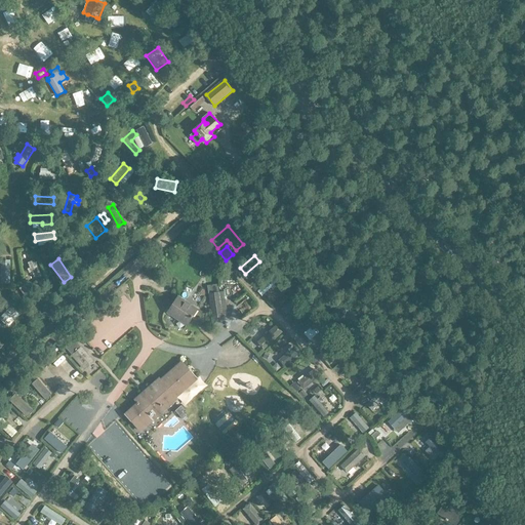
[(263,296),(279,280),(274,276),(257,291),(263,296)]
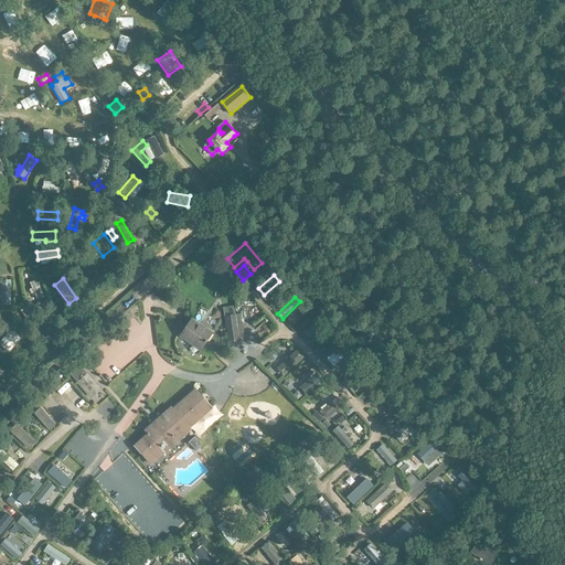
[(36,320),(27,307),(21,311),(27,318),(24,319),(28,323),(29,322),(31,324),(36,320)]
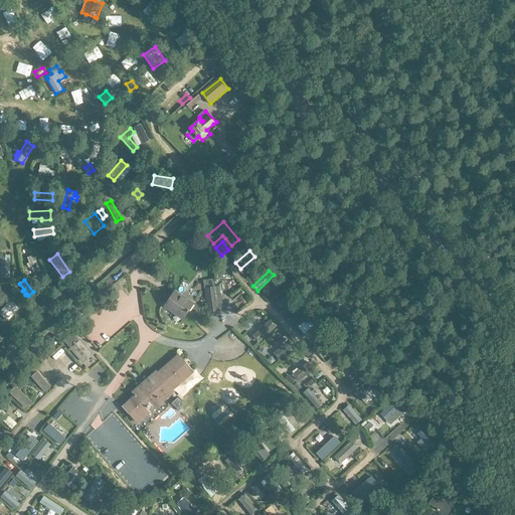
[(220,286),(205,288),(209,313),(224,310),(220,286)]
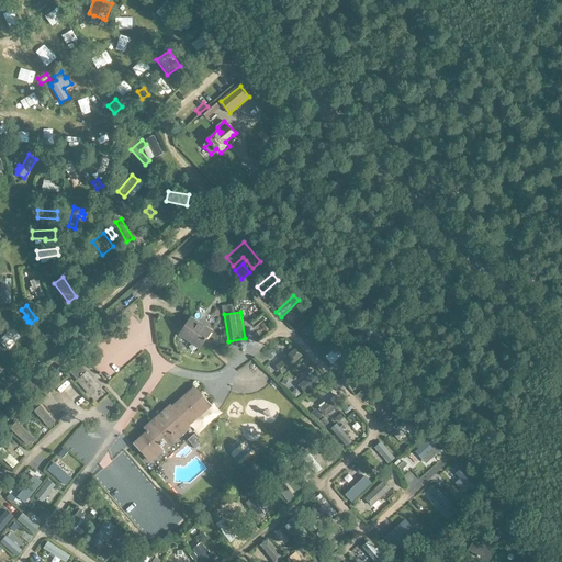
[(314,329),(317,326),(322,323),(315,315),(298,333),(304,339),(314,329)]
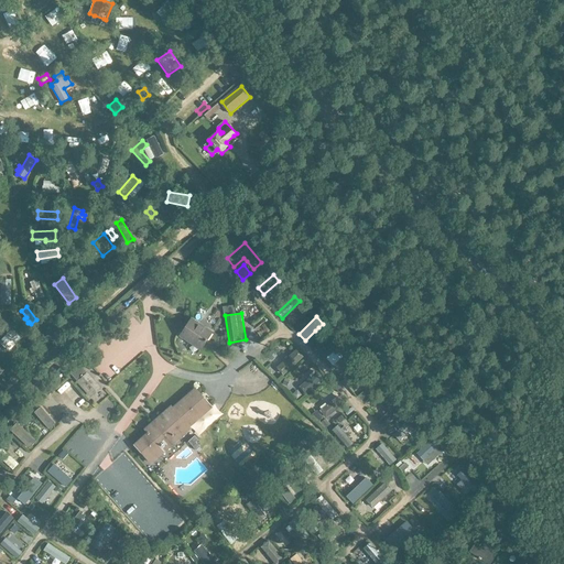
[(192,320),(181,336),(202,350),(213,331),(192,320)]
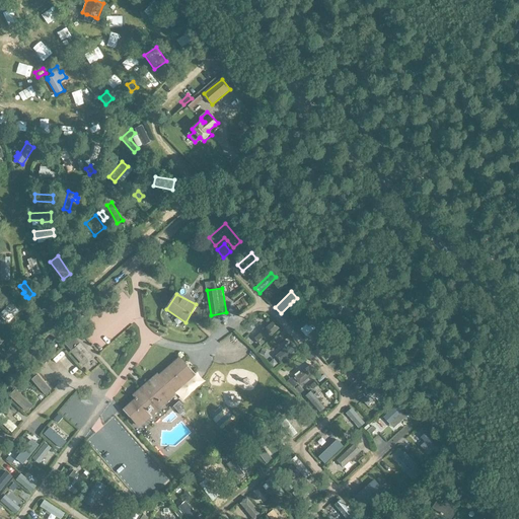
[(0,313),(0,316),(4,320),(16,307),(11,302),(0,313)]
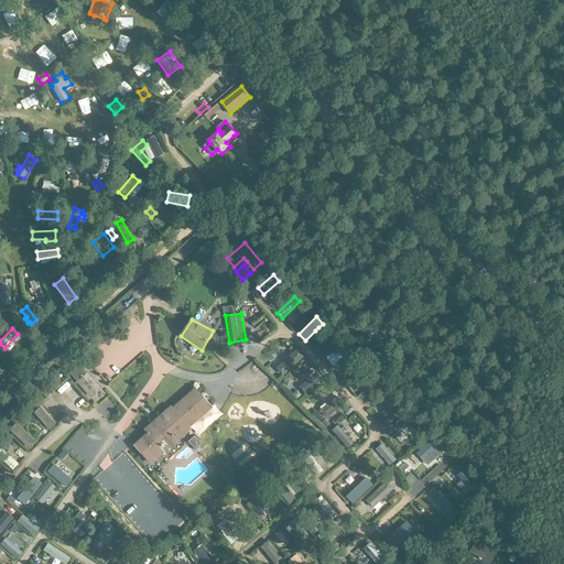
[(343,347),(326,361),(331,367),(347,351),(343,347)]
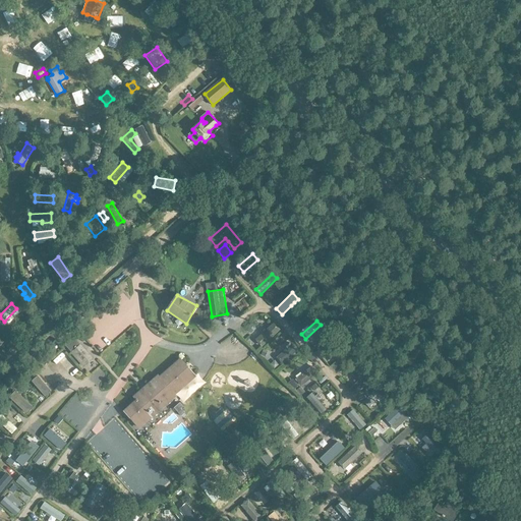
[(262,347),(280,330),(274,323),(255,340),(262,347)]
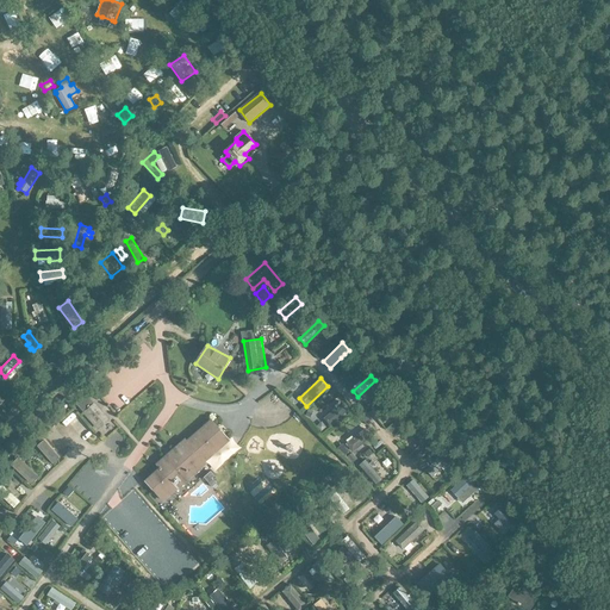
[(293,379),(288,384),(294,390),(299,385),(293,379)]
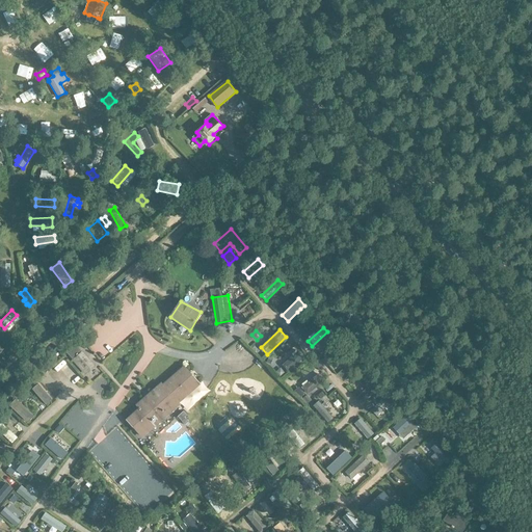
[(76,344),(67,352),(73,360),(74,360),(87,374),(97,366),(83,351),(82,352),(76,344)]
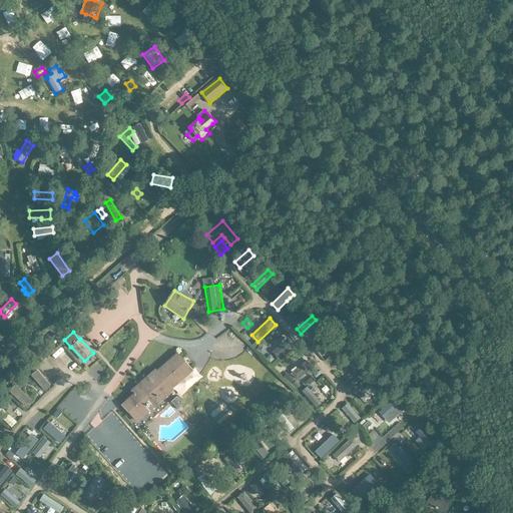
[(329,333),(311,348),(316,354),(335,339),(329,333)]
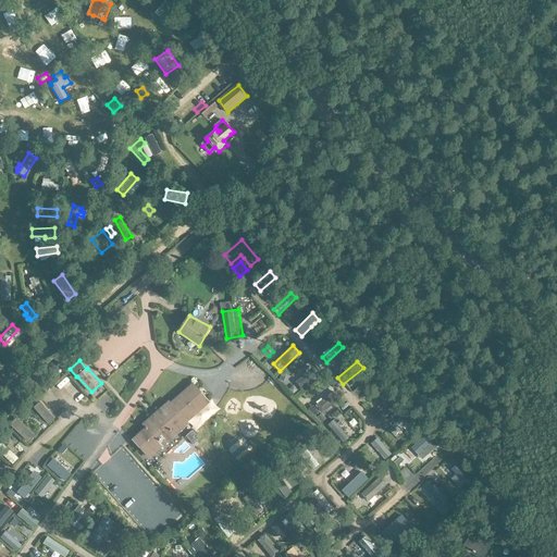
[(254,364),(247,370),(256,380),(262,374),(254,364)]
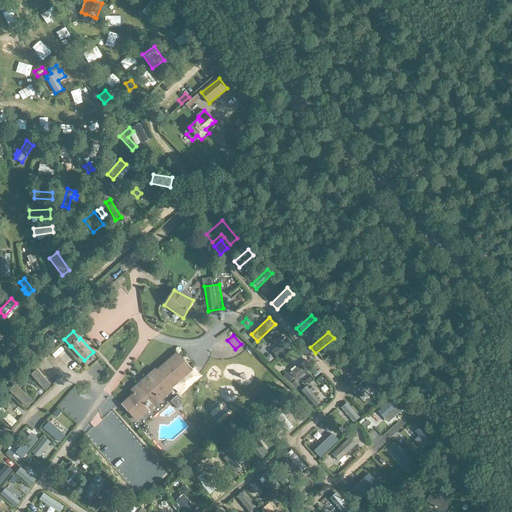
[(287,337),(270,352),(277,359),(293,344),(289,339),(287,337)]
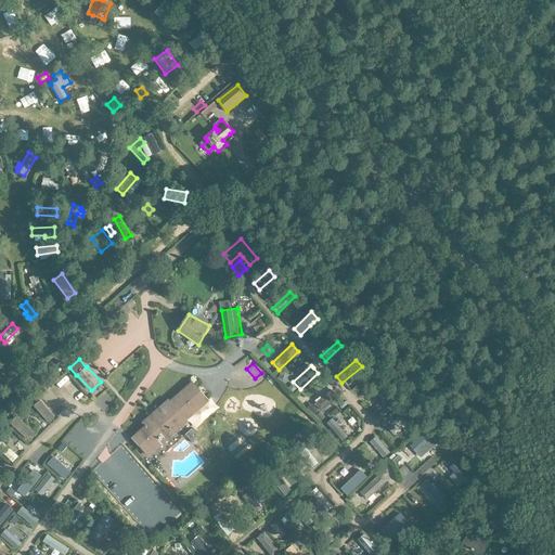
[(145,426),(131,438),(150,457),(190,422),(189,421),(210,401),(193,382),(170,401),(168,399),(142,423),(145,426)]
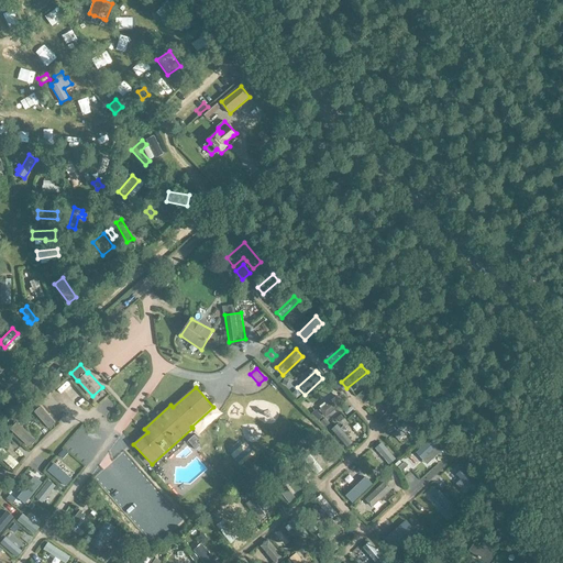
[(278,395),(275,399),(284,407),(287,403),(278,395)]
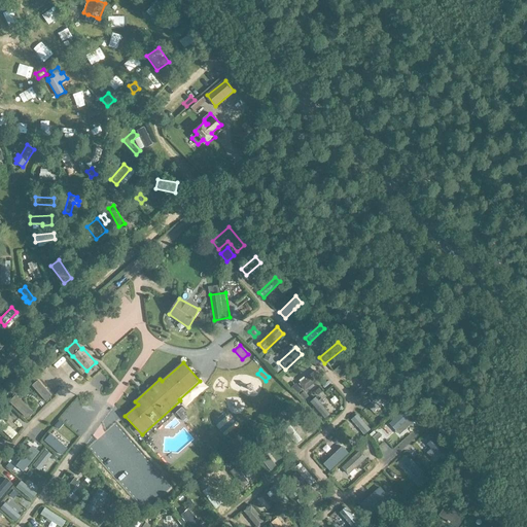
[(315,371),(299,384),(304,391),(321,378),(315,371)]
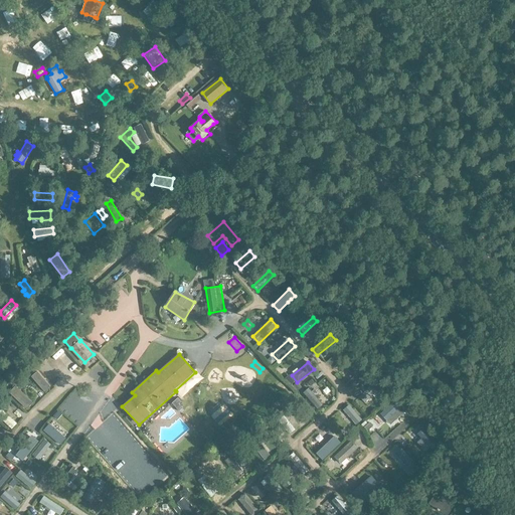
[(362,369),(346,385),(352,390),(368,375),(362,369)]
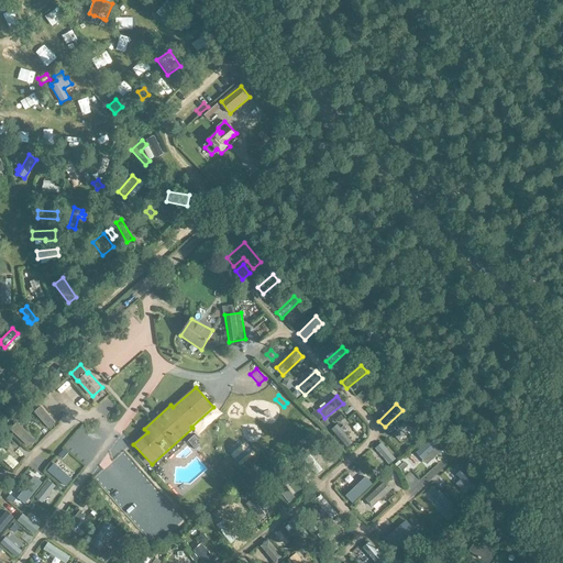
[(326,418),(320,422),(324,428),(329,423),(326,418)]
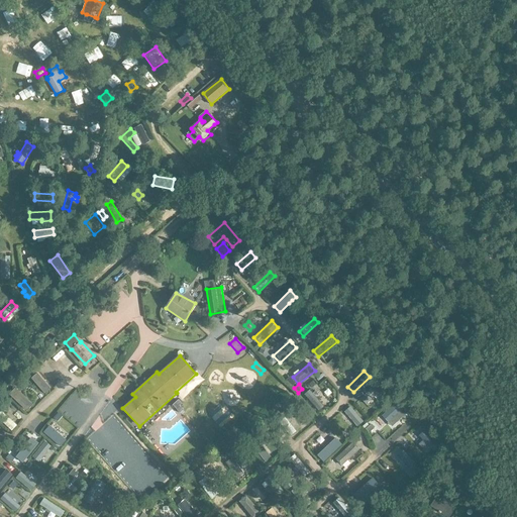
[(375,386),(360,399),(366,404),(380,391),(375,386)]
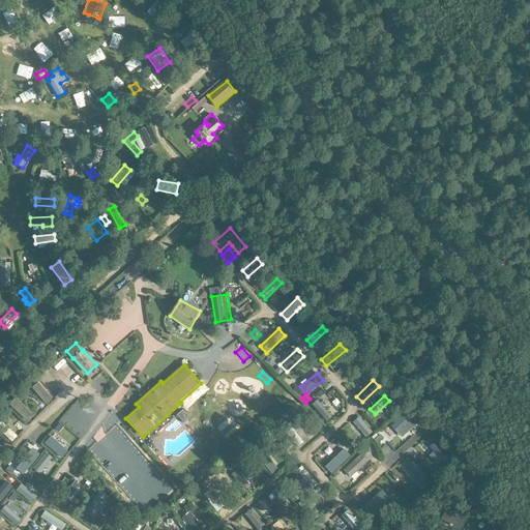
[(182,410),(176,415),(180,420),(183,423),(187,420),(183,416),(186,414),(185,413),(182,410)]
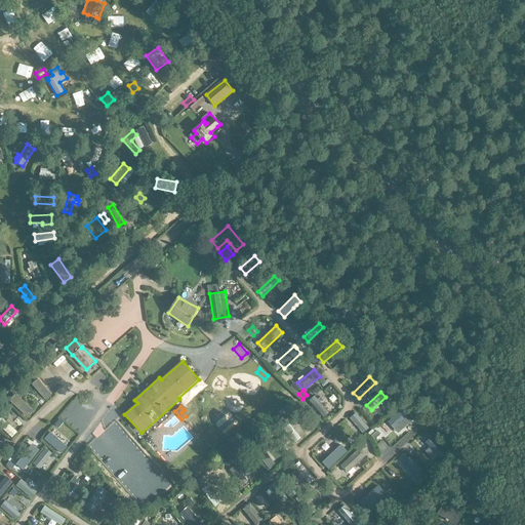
[(403,408),(389,422),(399,433),(413,418),(403,408)]
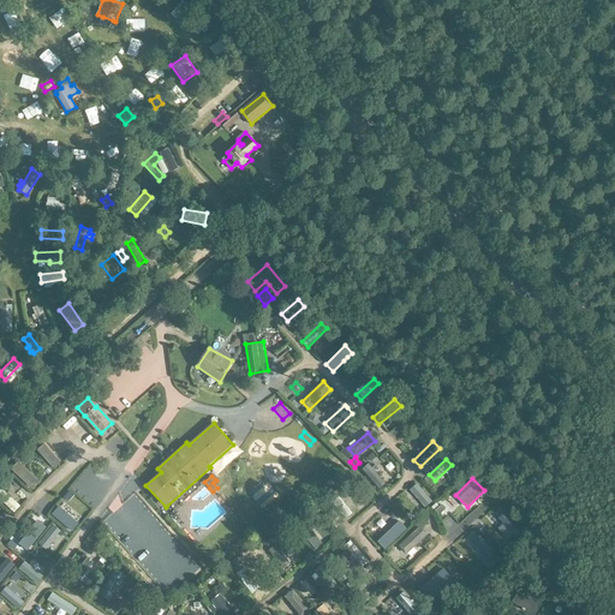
[(102,482),(93,494),(97,497),(107,487),(102,482)]
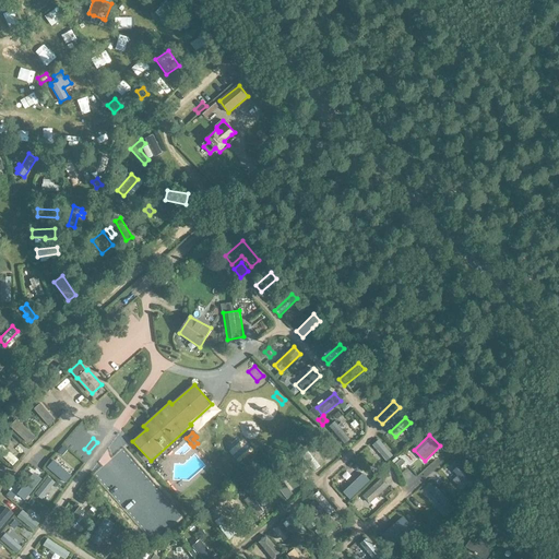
[(388,459),(392,454),(378,439),(373,443),(388,459)]
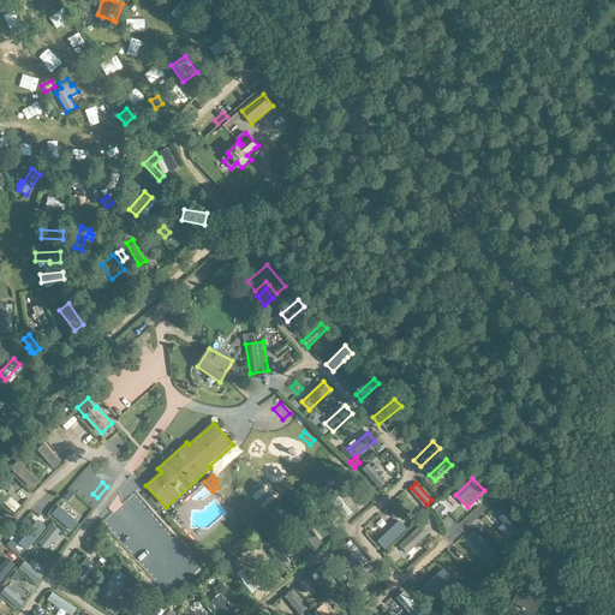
[(71,491),(65,497),(70,502),(75,495),(71,491)]
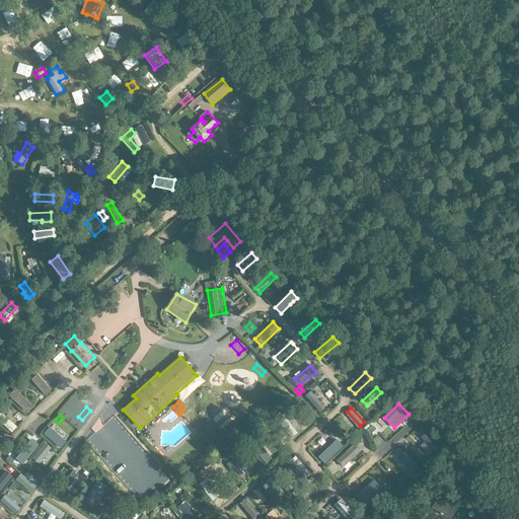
[(288,421),(281,427),(292,440),(299,434),(288,421)]
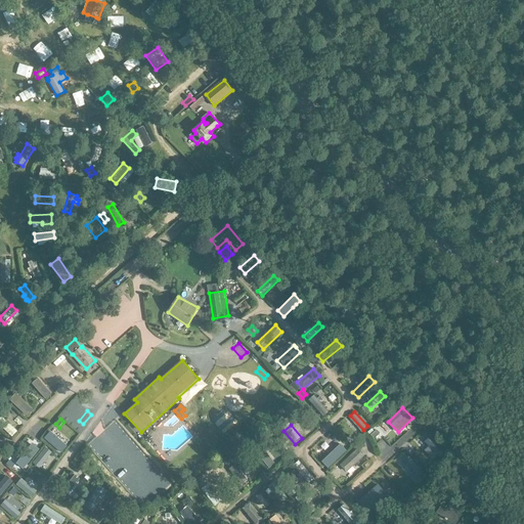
[(68,427),(59,436),(63,440),(72,431),(68,427)]
